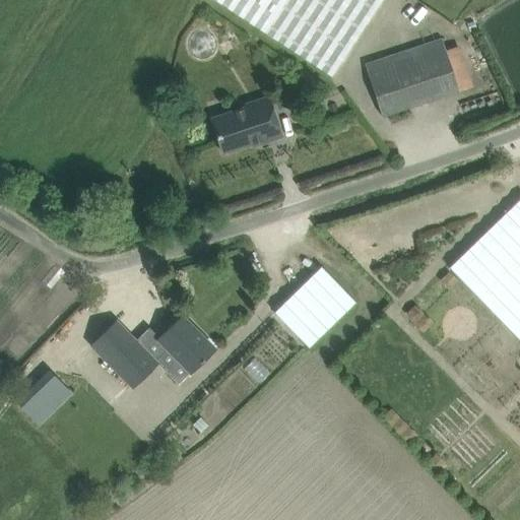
[(215,0),(331,77),(382,0),(215,0)]
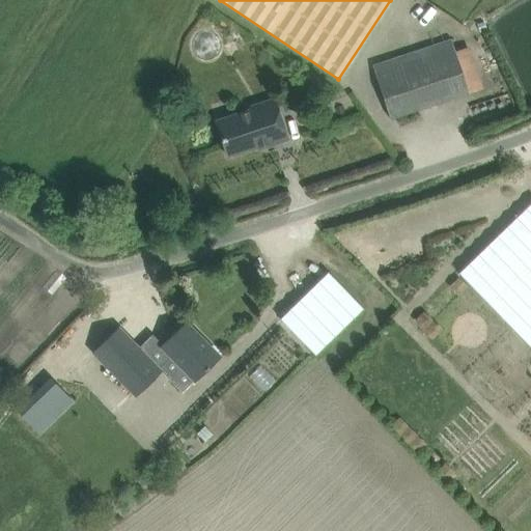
[(372,66),(390,119),(469,92),(451,39),(372,66)]
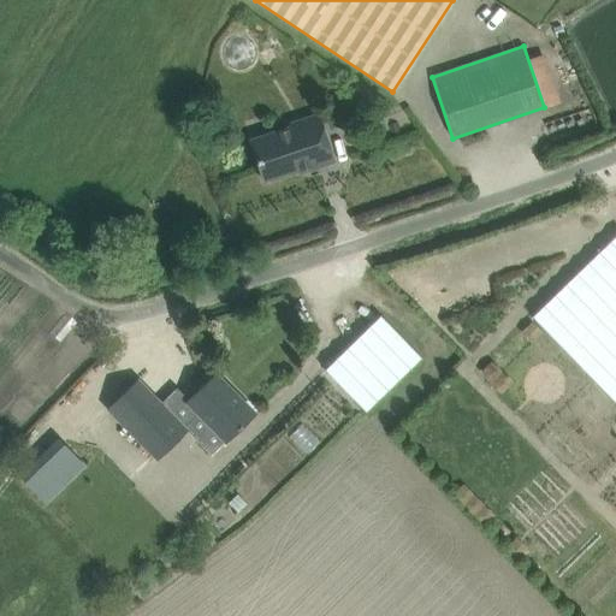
[(250,140),(264,182),(300,170),(301,172),(333,161),(318,116),(291,124),(292,126),(250,140)]
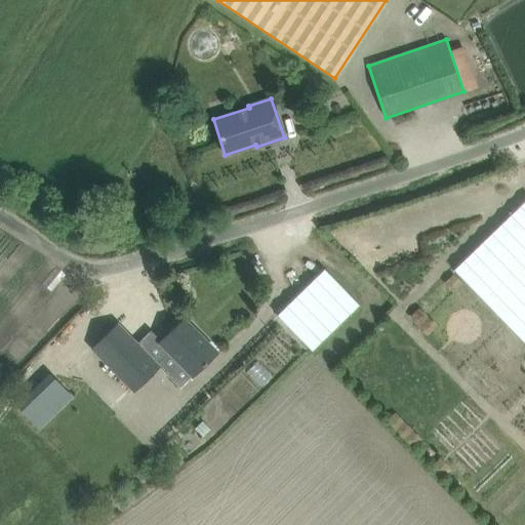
[(511,214),(453,270),(506,324),(524,305),(524,226),(523,228),(511,214)]
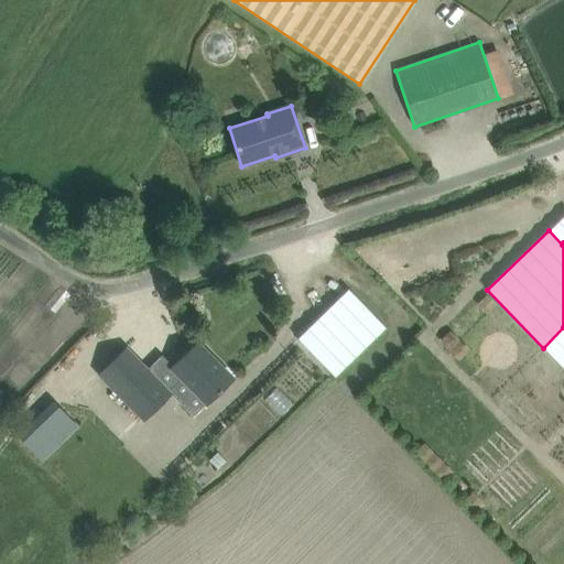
[(297,338),(334,377),(384,328),(347,290),(297,338)]
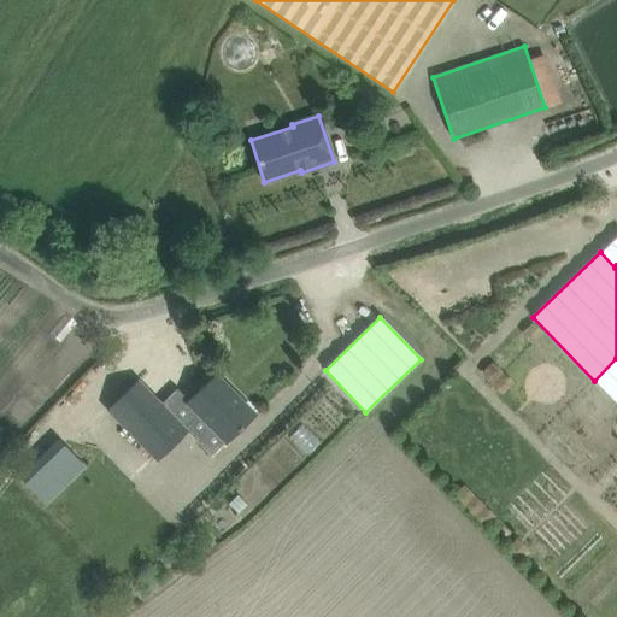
[(503,372),(492,362),(481,374),(492,385),(503,372)]
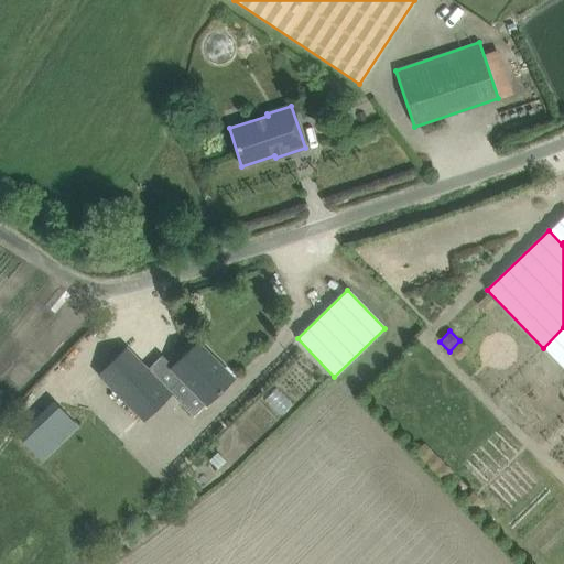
[(126,348),(99,375),(143,420),(170,393),(167,390),(180,378),(206,405),(234,378),(197,342),(172,366),(161,355),(147,369),(126,348)]
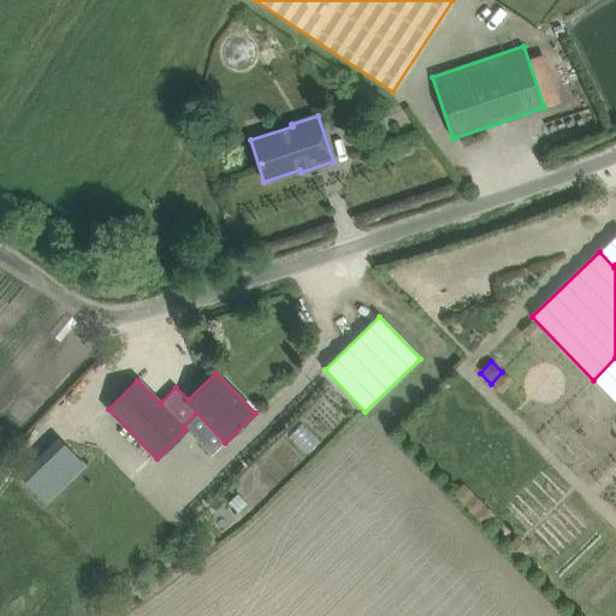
[(473,515),(484,504),(463,484),(452,495),(473,515)]
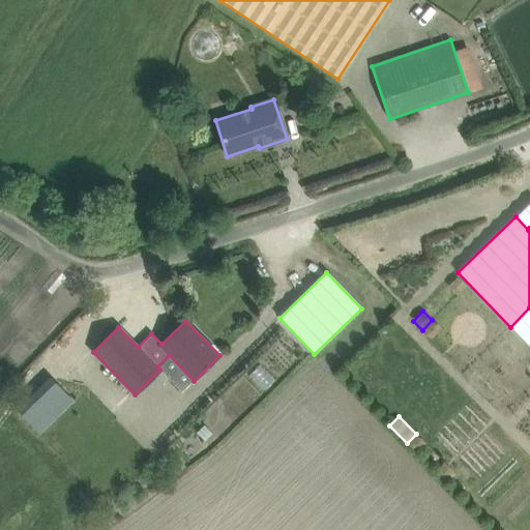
[(451,472),(443,464),(436,471),(443,479),(451,472)]
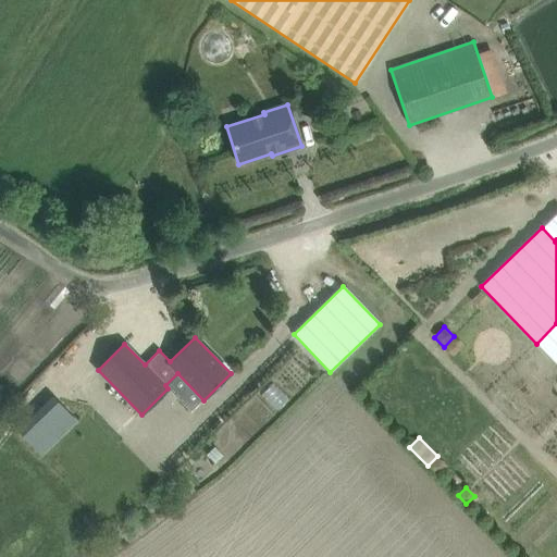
[(90,556),(98,551),(89,541),(72,556),(90,556)]
